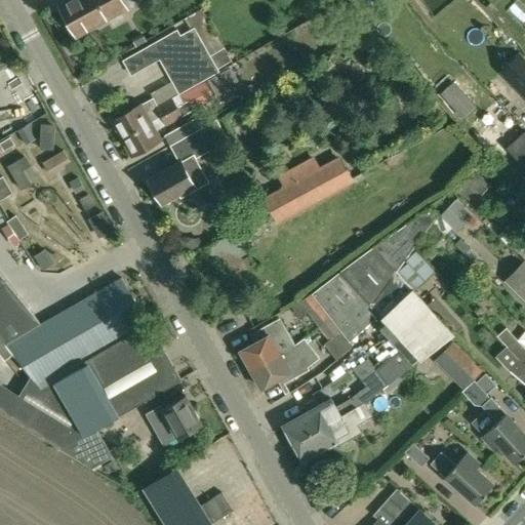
[(73,0),(61,7),(75,35),(124,7),(119,0),(73,0)]
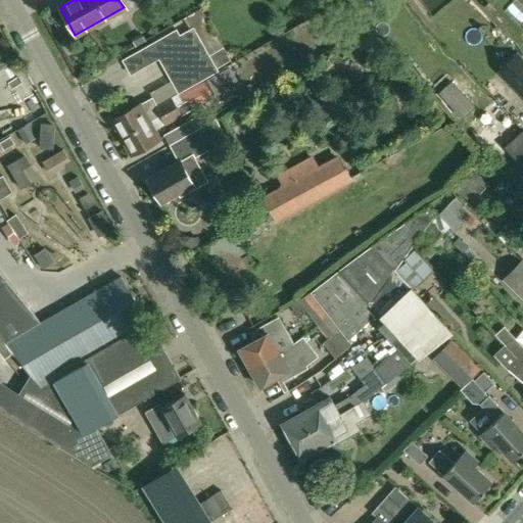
[(211,59),(198,66),(185,74),(192,86),(204,79),(218,72),(217,69),(231,60),(226,51),(200,8),(184,18),(206,57),(208,55),(211,59)]
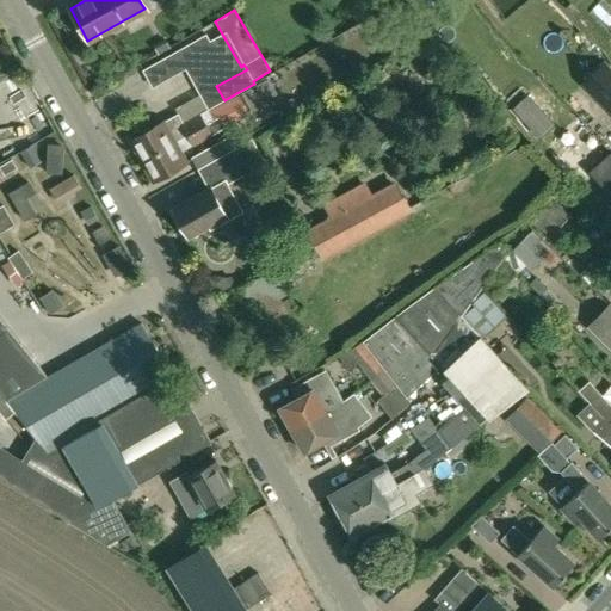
[(399,44),(409,38),(399,18),(387,24),(399,44)]
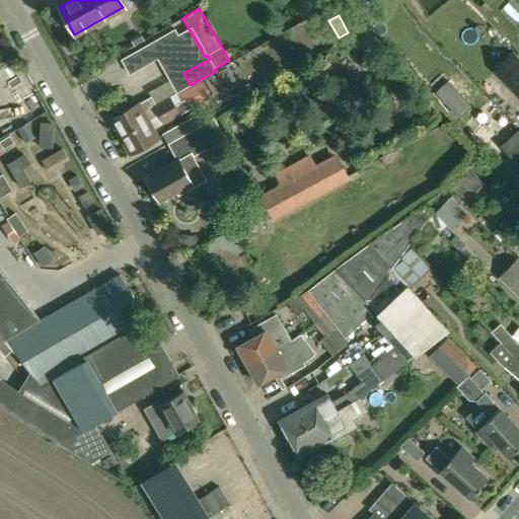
[(182,44),(175,31),(123,61),(129,73),(164,53),(182,44)]
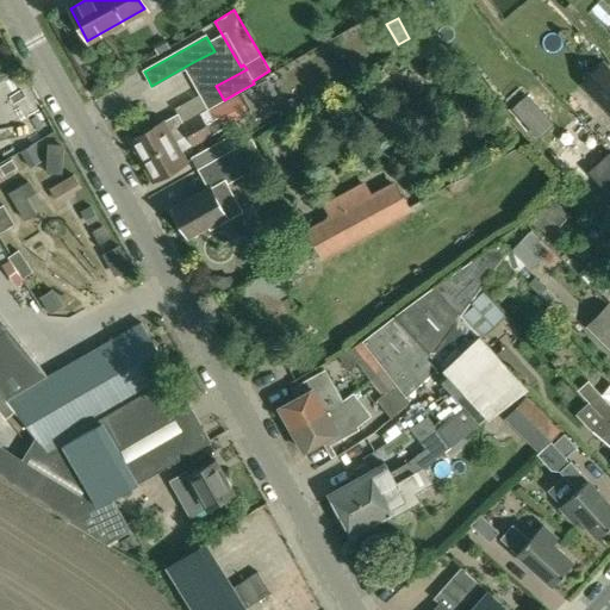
[(609,70),(602,63),(582,83),(609,111),(609,70)]
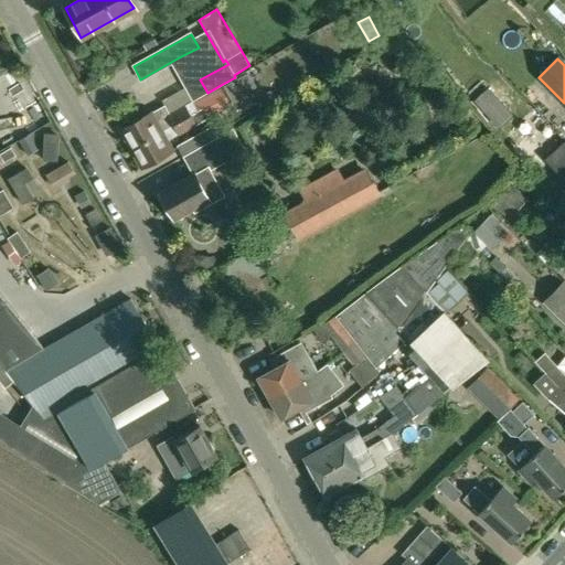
[(232,81),(222,86),(232,104),(242,98),(232,81)]
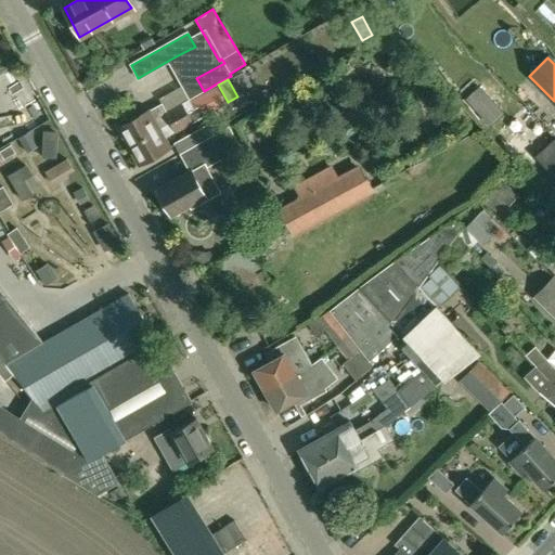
[(169,149),(164,139),(192,124),(192,121),(226,103),(217,86),(189,101),(194,110),(128,146),(139,166),(169,149)]
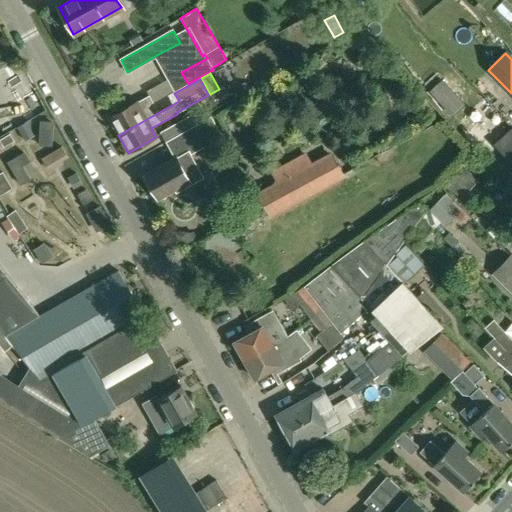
[(442,80),(430,92),(452,117),(465,105),(442,80)]
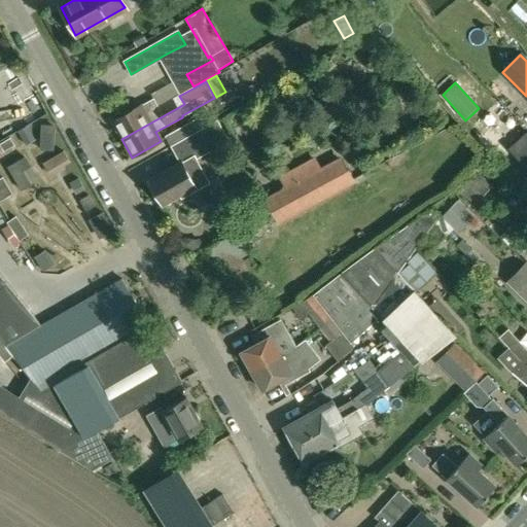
[(141,106),(140,105),(111,121),(121,139),(184,104),(179,96),(156,108),(152,100),(141,106)]
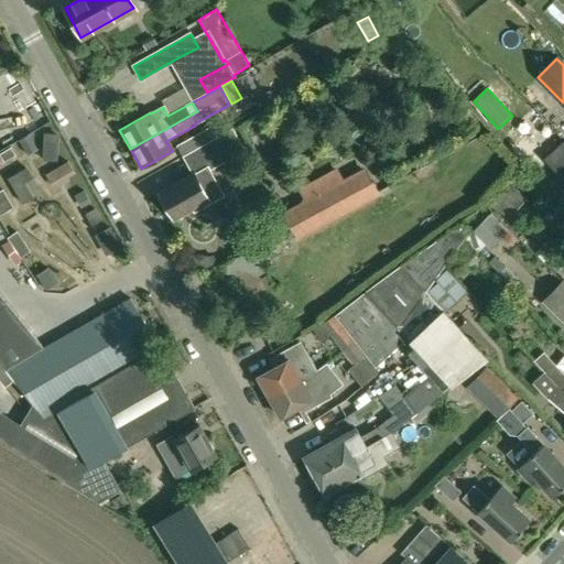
[(182,158),(192,175),(159,194),(160,197),(159,201),(162,208),(166,208),(173,219),(221,193),(208,170),(245,152),(232,129),(214,140),(182,158)]
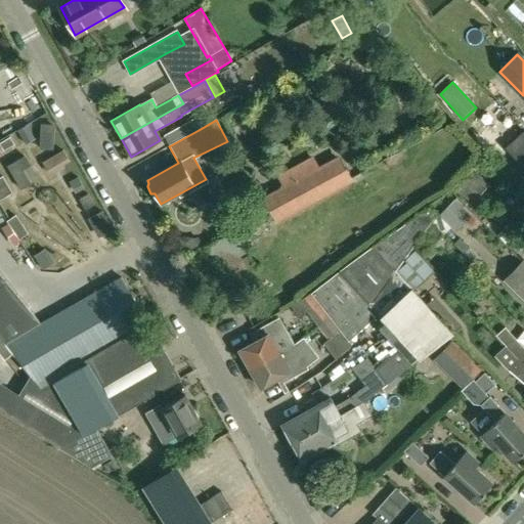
[(193,120),(164,135),(169,146),(199,130),(193,120)]
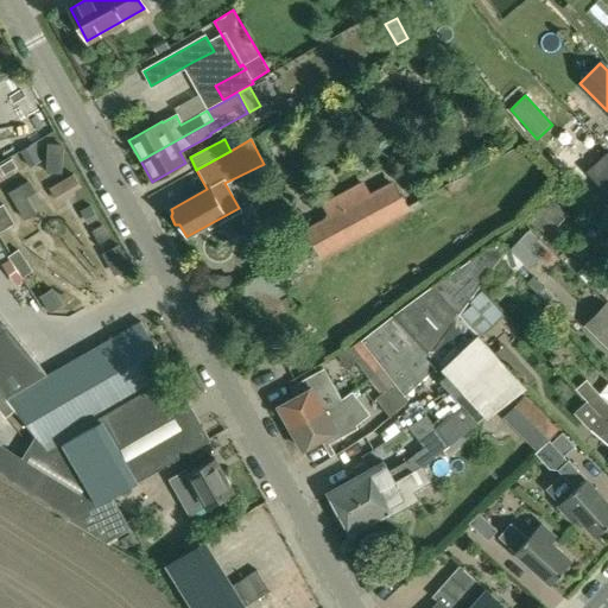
[(58,144),(42,143),(40,172),(57,172),(58,144)]
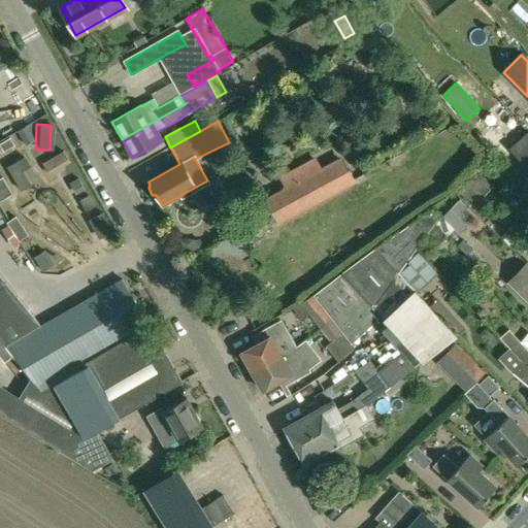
[(527,134),(509,152),(527,171),(527,134)]
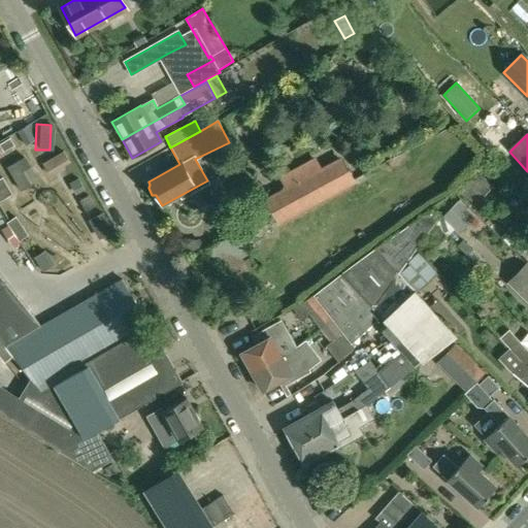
[(37,162),(45,175),(67,162),(59,150),(37,162)]
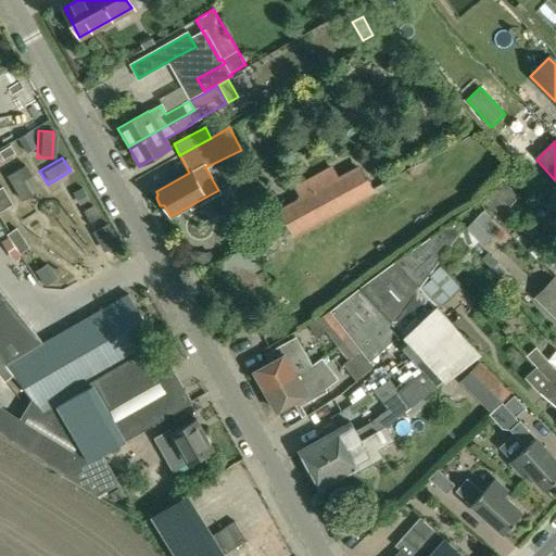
[(24,163),(3,174),(16,200),(38,188),(24,163)]
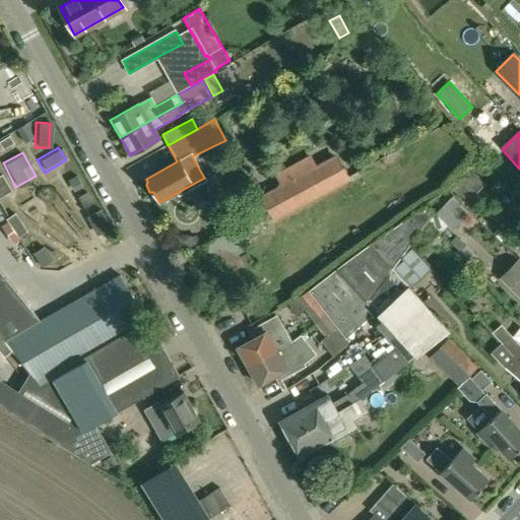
[(347,179),(336,158),(264,197),(274,218),(347,179)]
